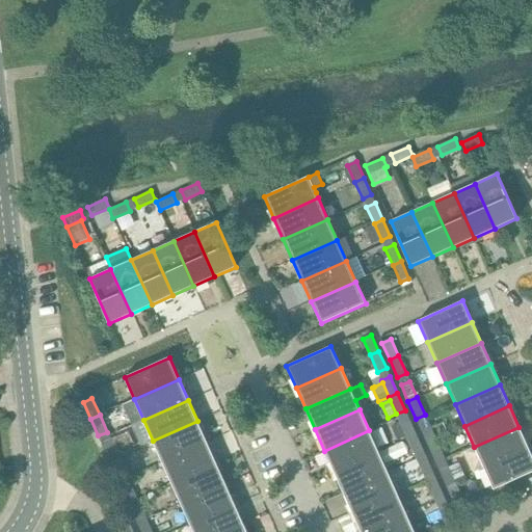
[(406,436),(407,439),(416,434),(408,418),(400,422),(400,423),(406,436)]
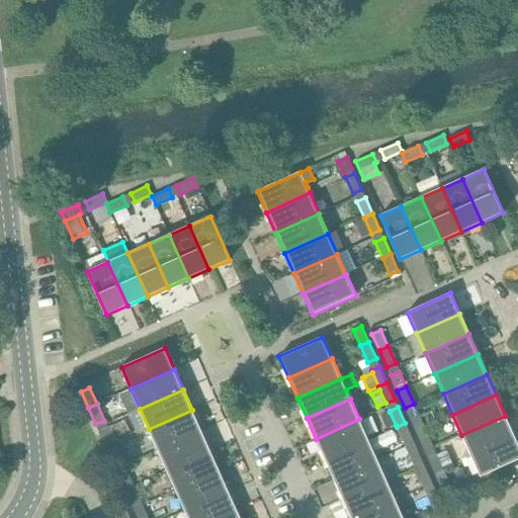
[(158,449),(201,430),(192,410),(149,429),(158,449)]
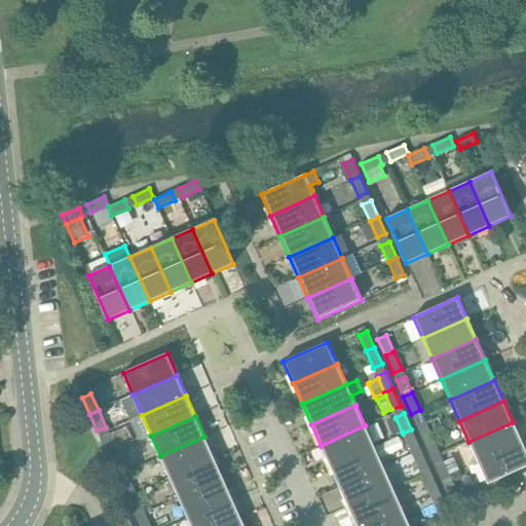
[(396,418),(387,421),(393,436),(402,431),(396,418)]
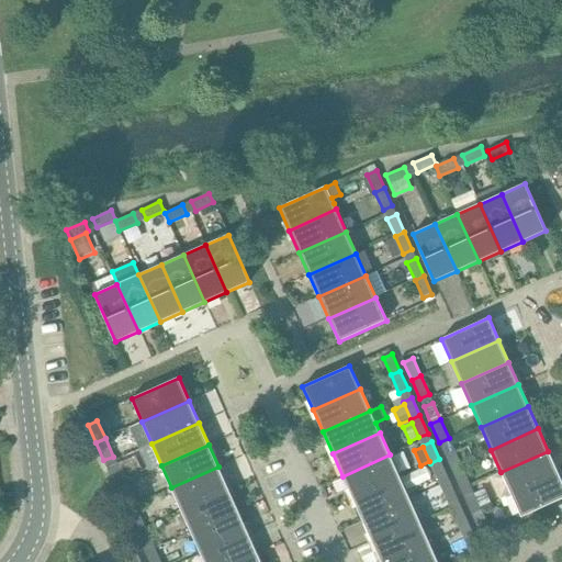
[(444,451),(451,468),(460,463),(452,447),(444,451)]
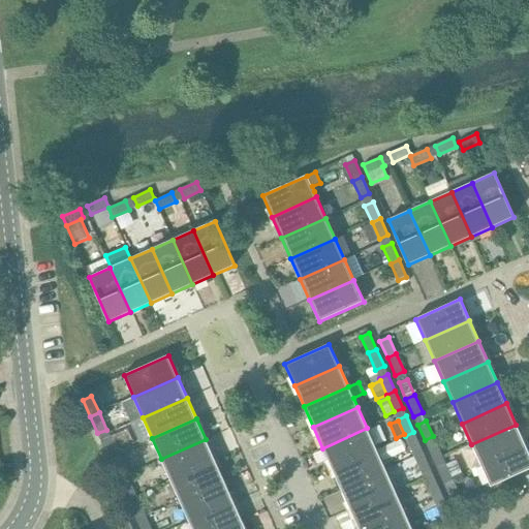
[(471,444),(480,465),(525,445),(516,425),(471,444)]
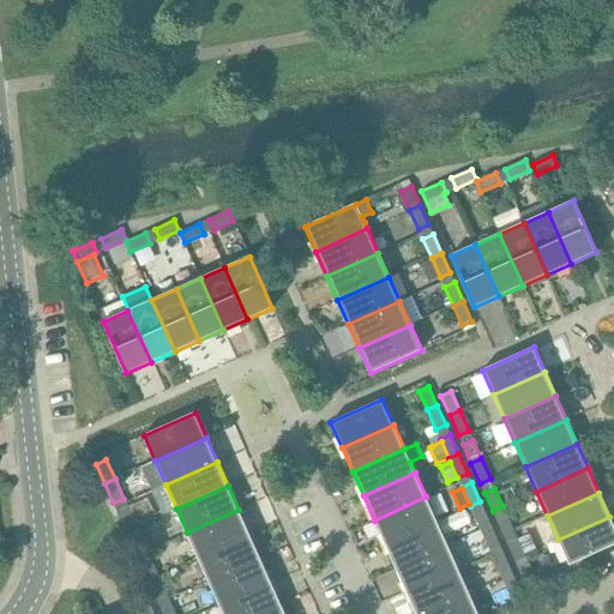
[(426,497),(374,521),(385,545),(437,521),(426,497)]
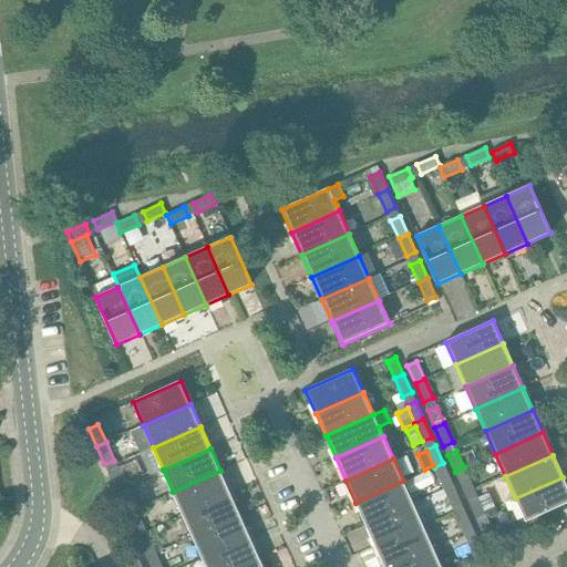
[(119,470),(109,473),(116,491),(126,486),(144,478),(137,461),(119,470)]
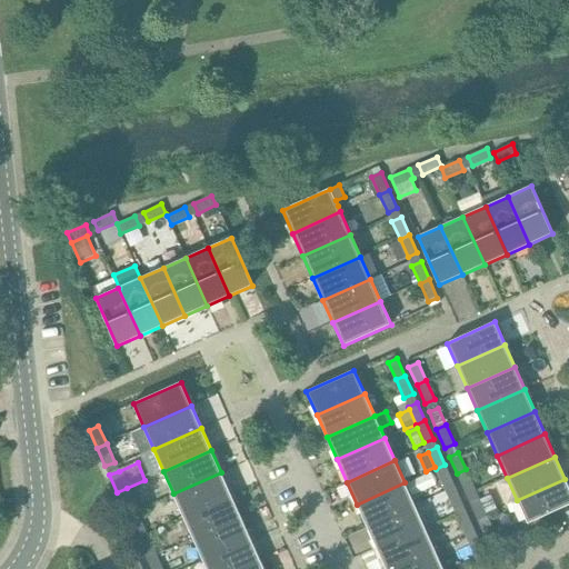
[(453,483),(445,465),(436,469),(443,487),(453,483)]
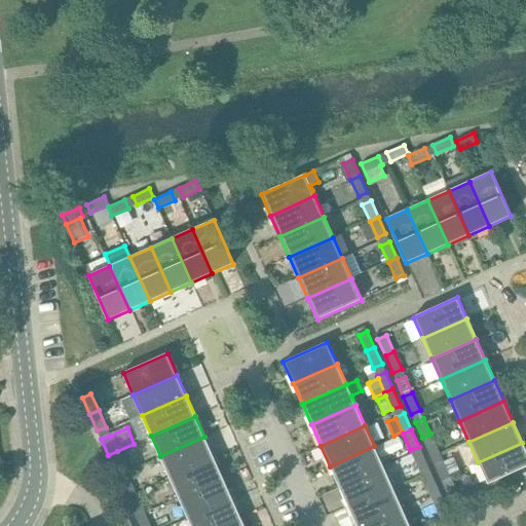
[(422,438),(429,455),(439,451),(430,434),(422,438)]
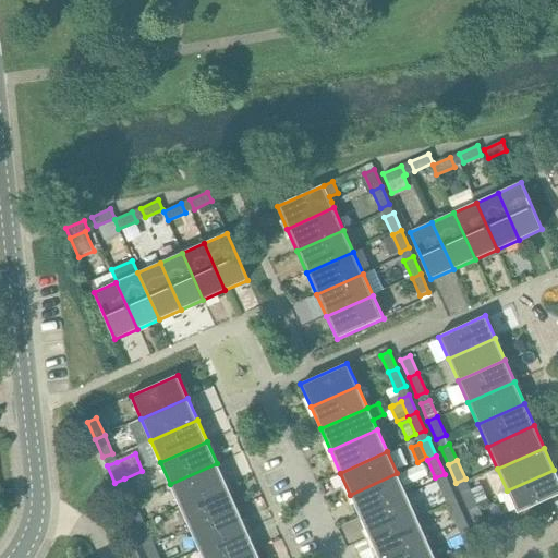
[(217,463),(170,484),(180,507),(227,485),(217,463)]
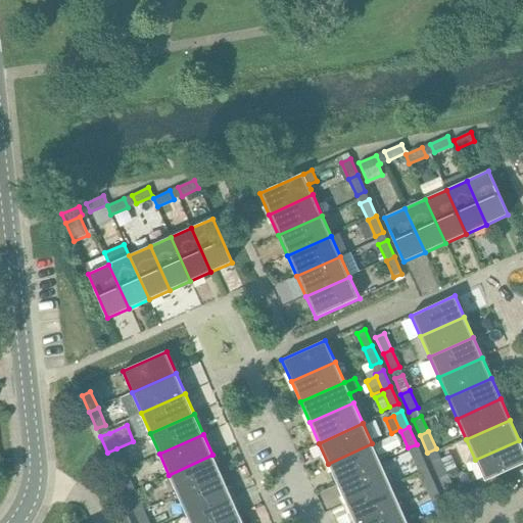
[(475,460),(485,481),(522,464),(522,448),(519,440),(475,460)]
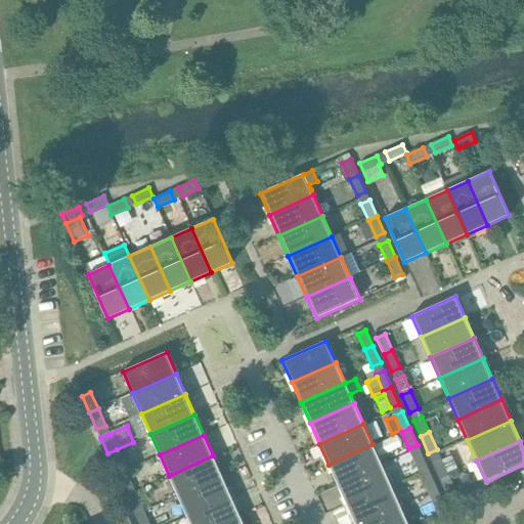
[(382,466),(373,444),(329,465),(338,485),(382,466)]
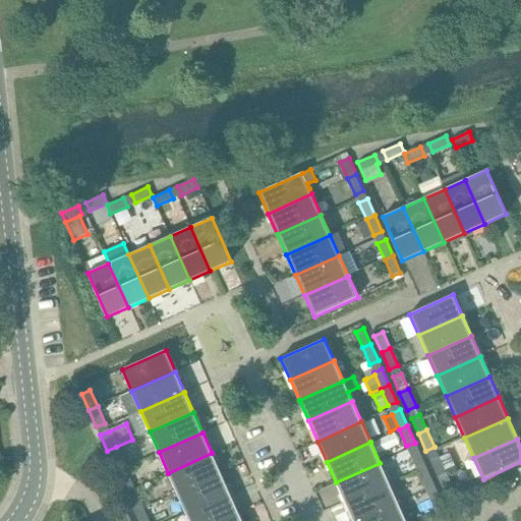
[(123,464),(116,447),(107,451),(115,468),(123,464)]
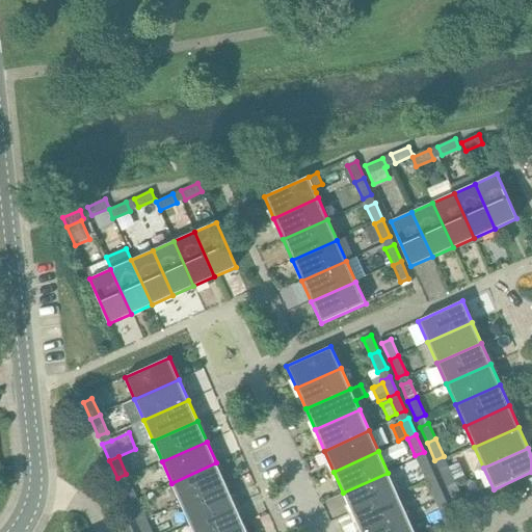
[(419,463),(426,480),(434,476),(427,459),(419,463)]
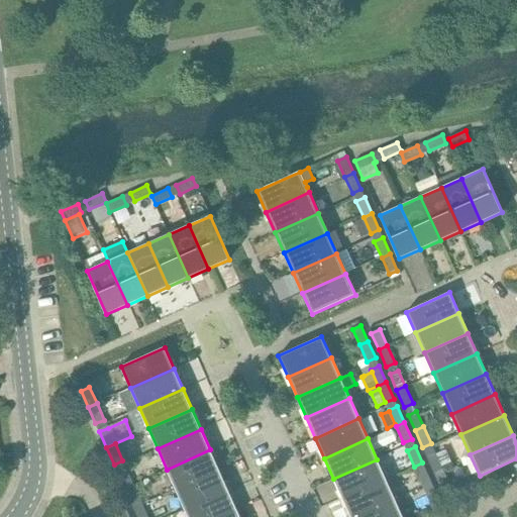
[(210,449),(167,470),(176,490),(219,471),(210,449)]
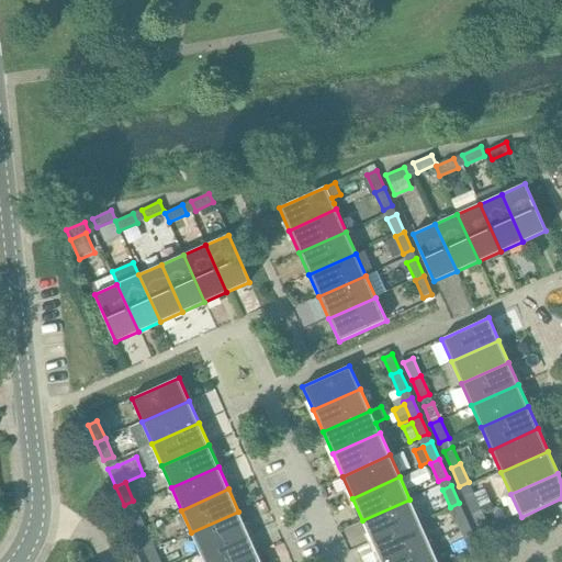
[(484,489),(473,494),(480,508),(491,503),(484,489)]
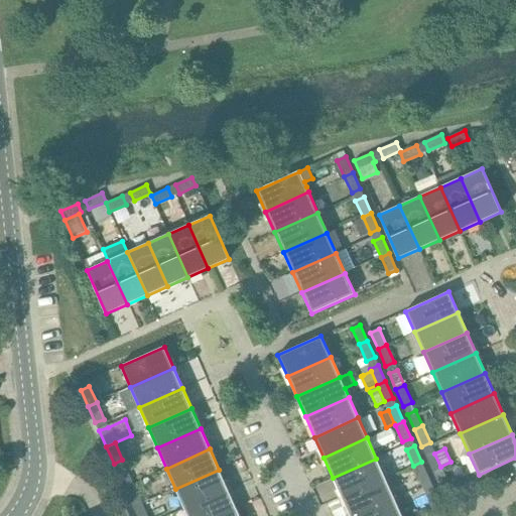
[(432,470),(440,467),(434,454),(433,450),(425,455),(432,470)]
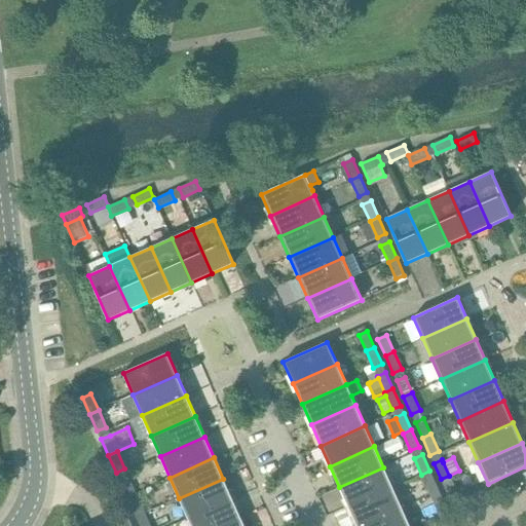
[(383,467),(339,487),(348,508),(392,488),(383,467)]
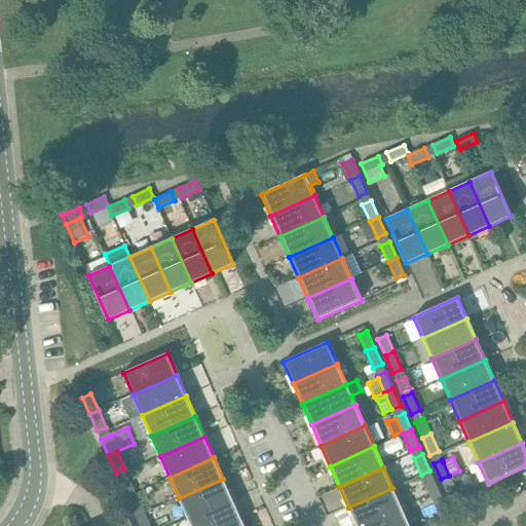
[(438,488),(429,471),(421,475),(428,492),(438,488)]
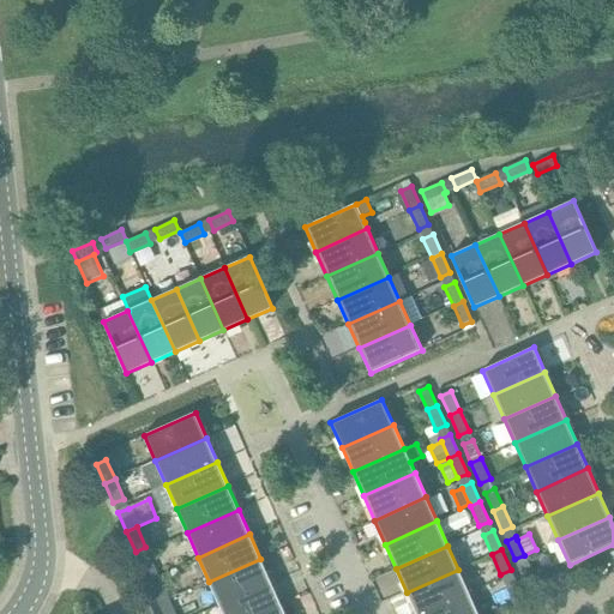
[(515,559),(523,579),(534,575),(524,555),(515,559)]
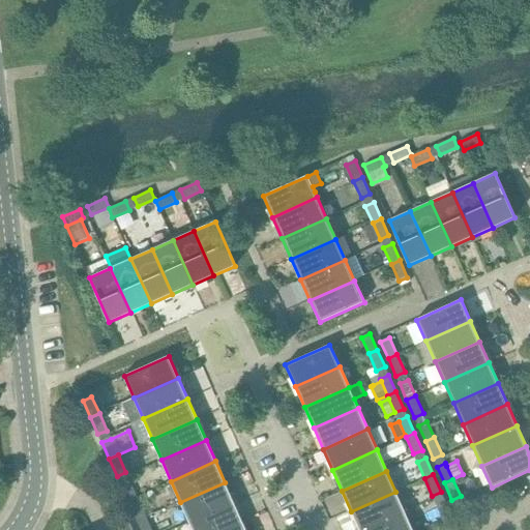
[(120,483),(127,500),(136,496),(128,480),(120,483)]
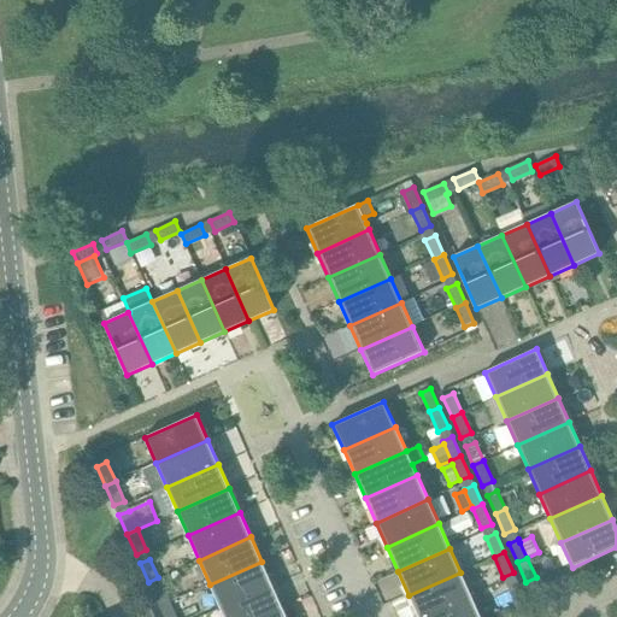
[(262,562),(210,585),(221,609),(272,586),(262,562)]
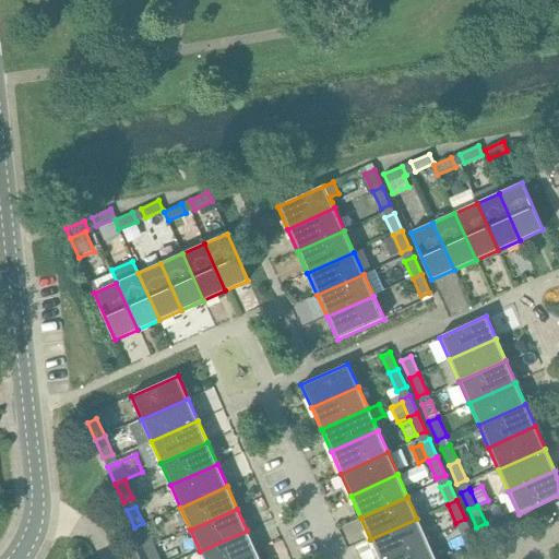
[(384,558),(427,540),(417,519),(370,539),(379,558),(384,558)]
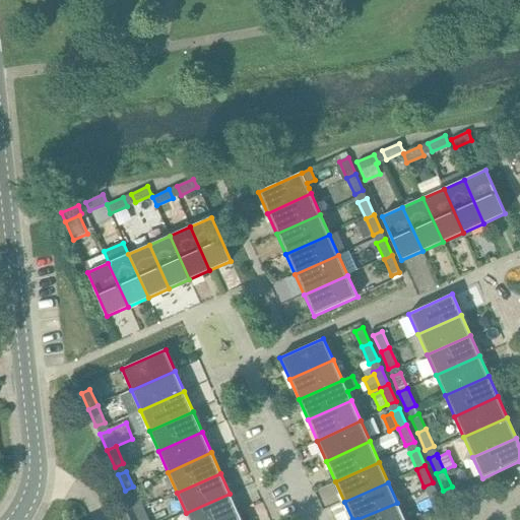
[(141,504),(133,486),(125,491),(132,508),(141,504)]
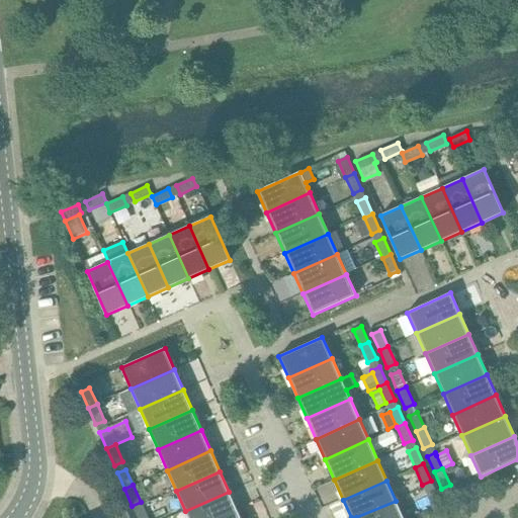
[(426,492),(433,509),(441,505),(434,489),(426,492)]
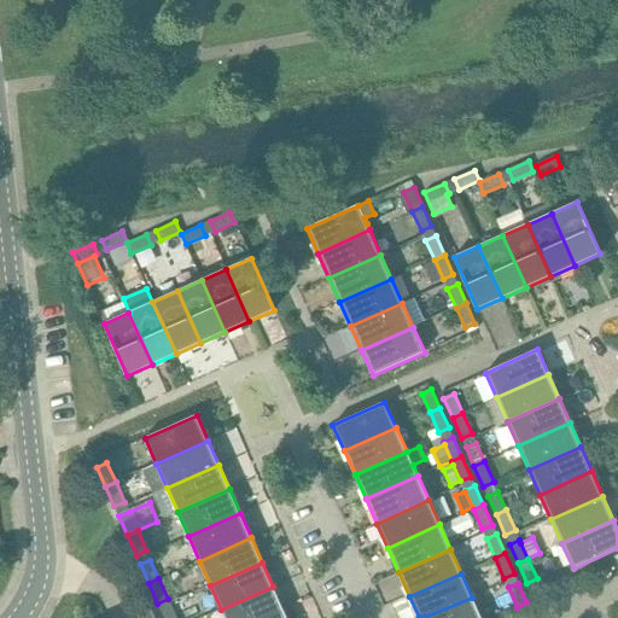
[(273,587),(221,610),(223,617),(266,617),(284,611),(273,587)]
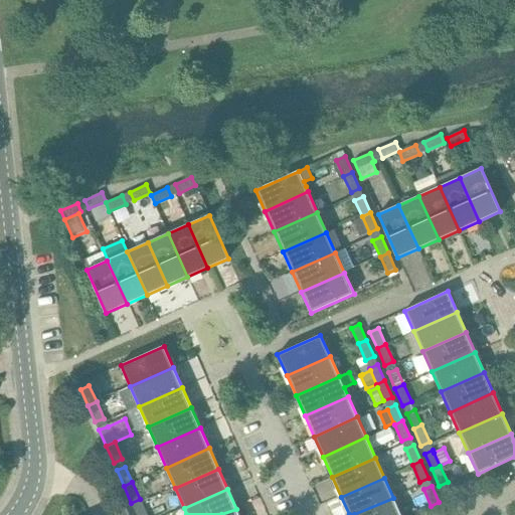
[(400,514),(393,498),(354,514),(400,514)]
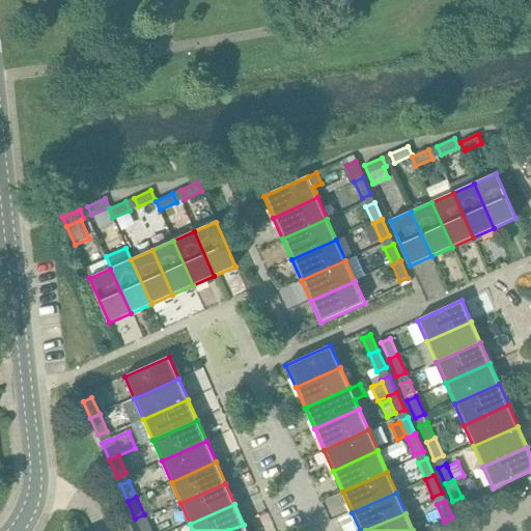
[(458,530),(452,518),(444,522),(448,530),(458,530)]
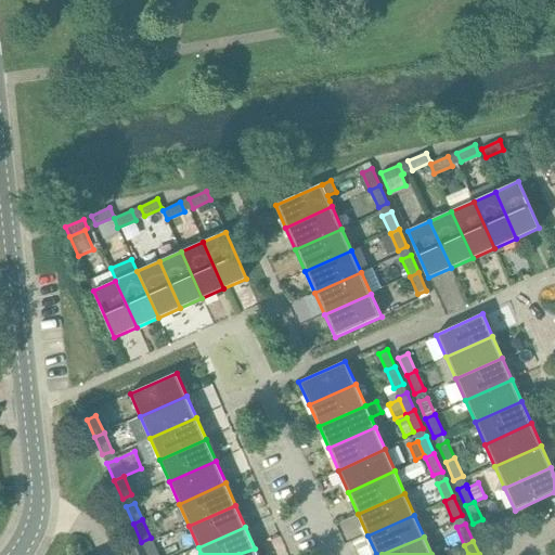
[(139,554),(134,545),(126,549),(128,554),(139,554)]
